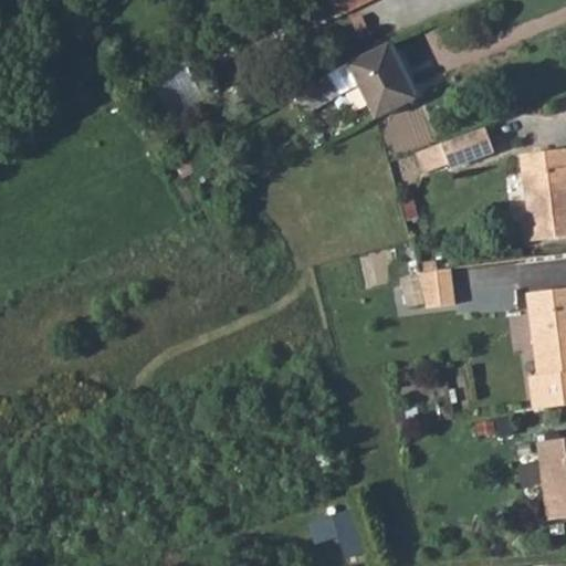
[(328,0),(337,17),(368,0),(328,0)]
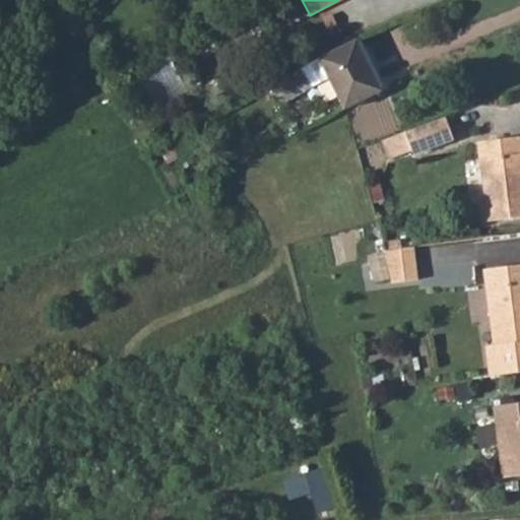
[(355,41),(271,85),(281,104),(329,77),(346,109),(382,89),(355,41)]
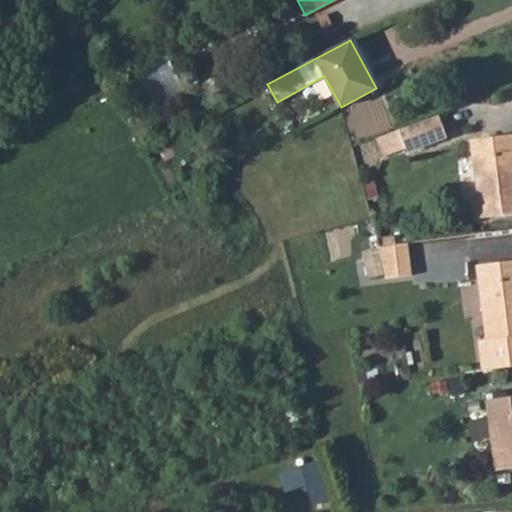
[(170,54),(135,69),(149,104),(185,89),(170,54)]
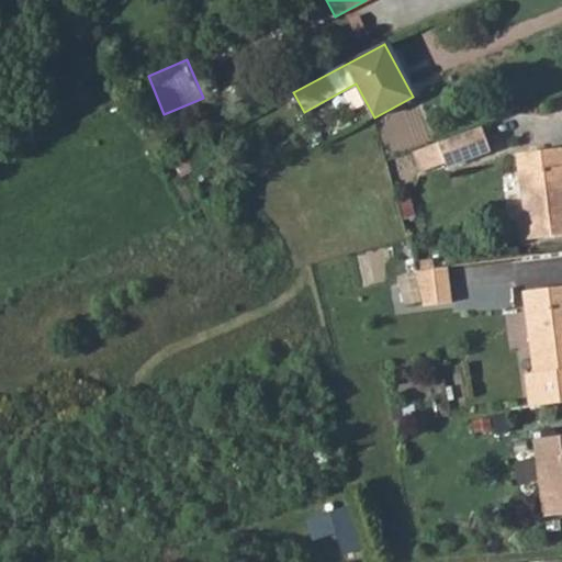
[(420,172),(445,164),(446,167),(491,150),(481,126),(413,152),(420,172)]
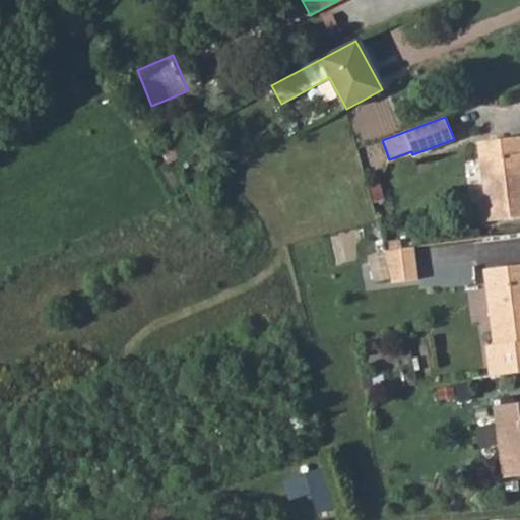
[(519,217),(519,137),(478,143),(486,205),(482,205),(484,222),(519,217)]
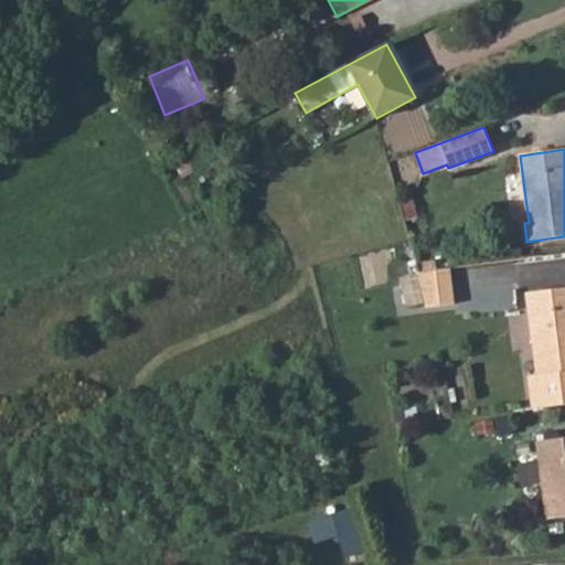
[(424,302),(425,308),(455,305),(452,268),(418,273),(424,302)]
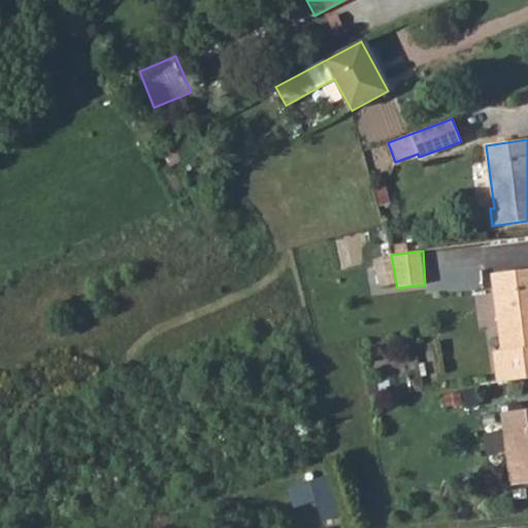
[(396,283),(391,255),(374,258),(380,287),(396,283)]
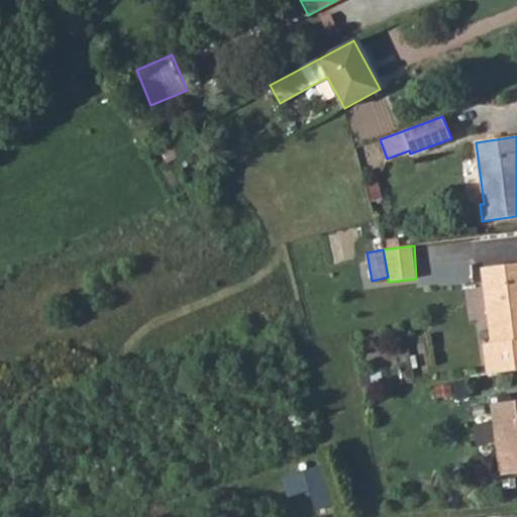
[(516,262),(482,267),(485,294),(488,315),(492,341),(482,342),(487,376),(516,371),(516,262)]
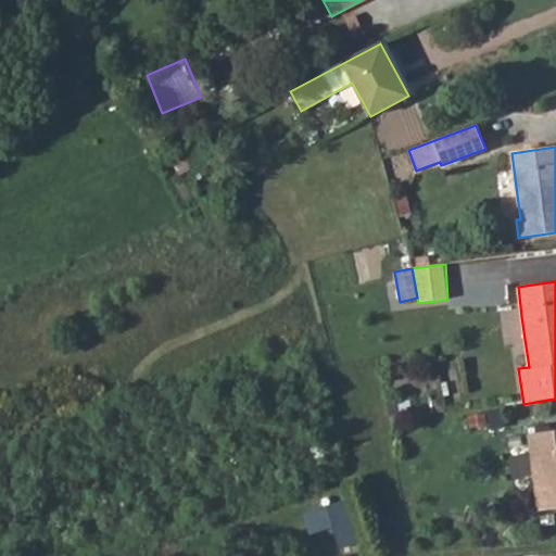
[(509,341),(525,339),(521,316),(506,318),(509,341)]
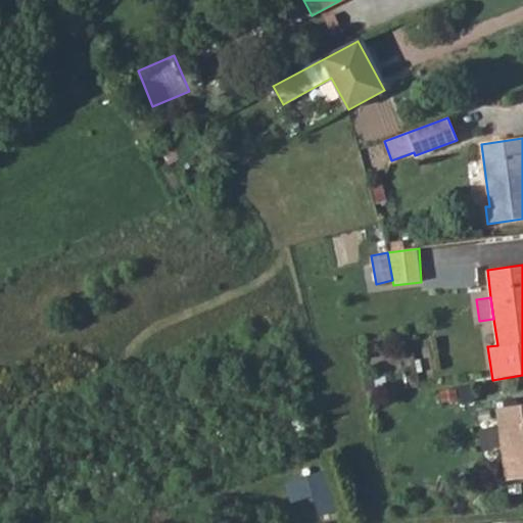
[(522,405),(495,409),(506,480),(522,478),(522,405)]
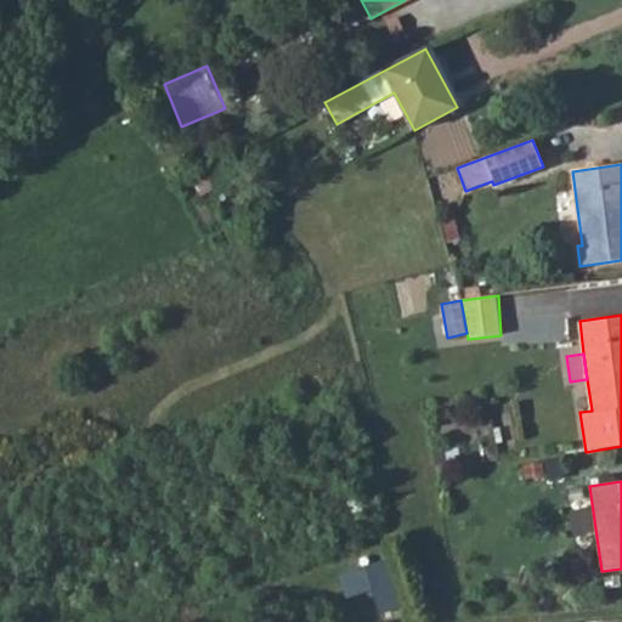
[(379,614),(405,605),(391,560),(343,575),(350,598),(373,592),(379,614)]
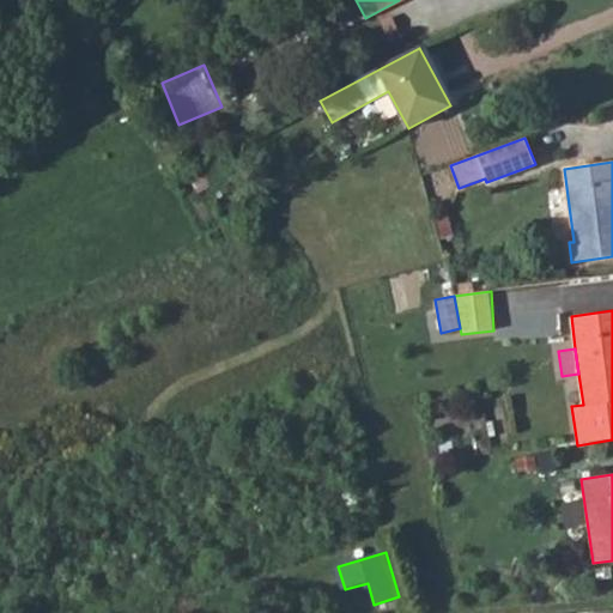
All buildings are outlined.
